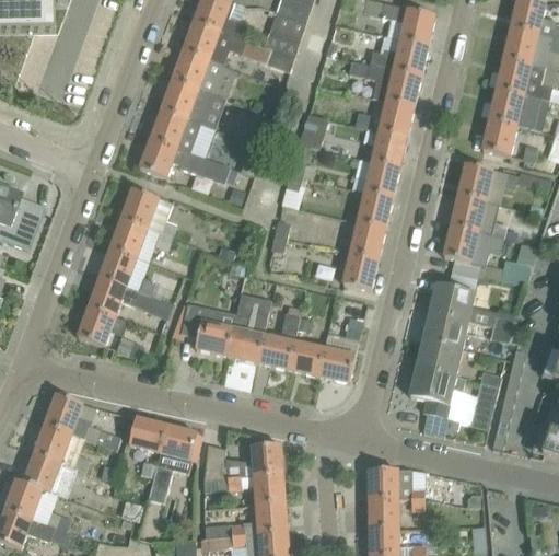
[(201,0),(194,21),(244,39),(248,26),(237,22),(244,6),(230,0),(201,0)]
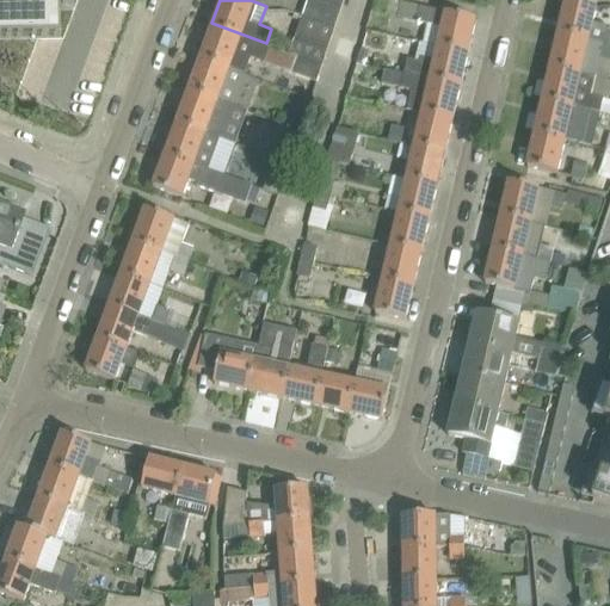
[(306,0),(302,12),(333,23),(338,8),(314,0),(306,0)]
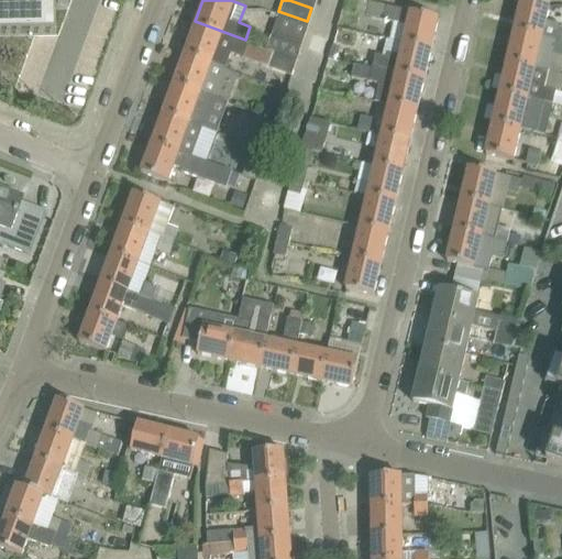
[(368,0),(365,13),(405,23),(400,40),(430,46),(437,15),(373,0),(368,0)]
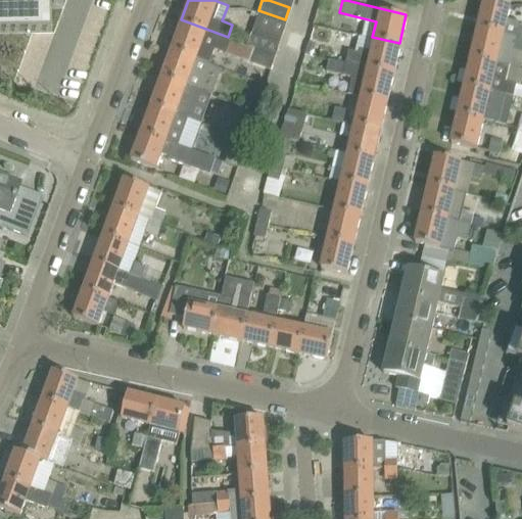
[(507,2),(504,1),(499,0),(482,0),(477,26),(521,36),(521,24),(517,22),(518,19),(504,16),(507,2)]
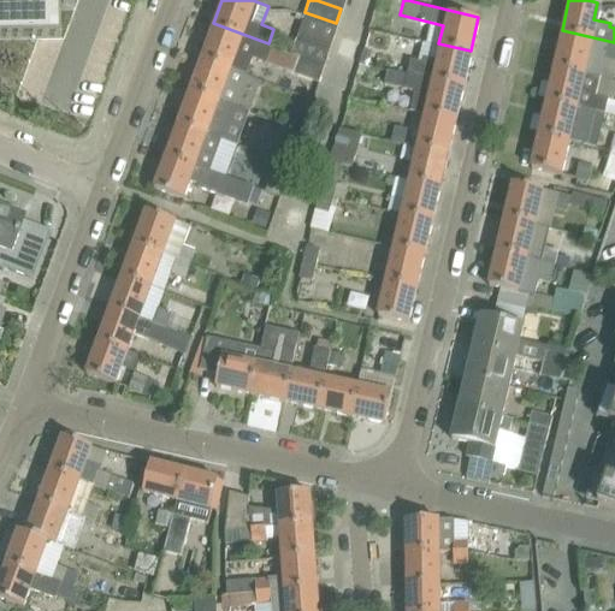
[(305,12),(289,51),(300,54),(323,63),(335,25),(336,23),(305,12)]
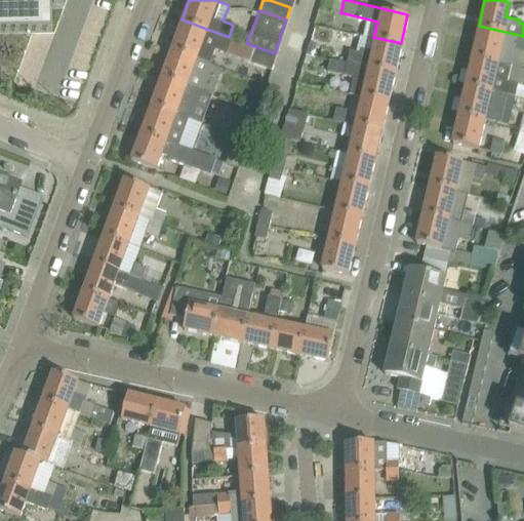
[(182,19),(171,46),(208,59),(213,45),(242,55),(241,57),(250,61),(255,46),(246,43),(246,44),(229,38),(229,37),(182,19)]
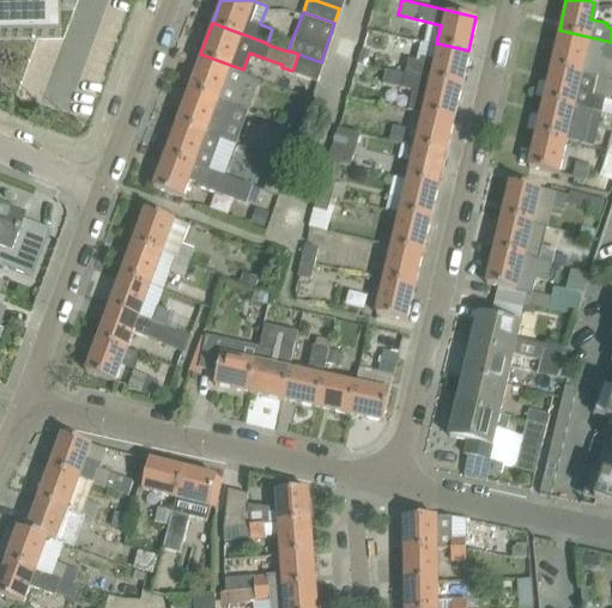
[(611,42),(559,30),(551,64),(595,73),(599,55),(611,59),(611,56),(611,42)]
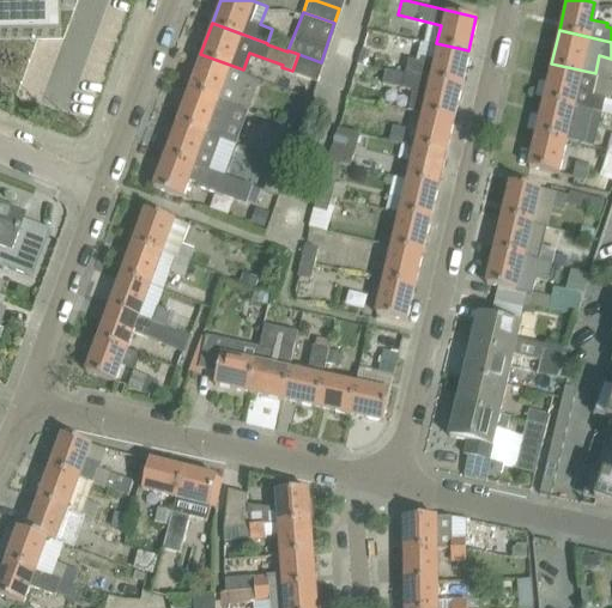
[(407,56),(404,71),(460,84),(468,52),(468,50),(436,43),(432,59),(419,56),(419,59),(407,56)]
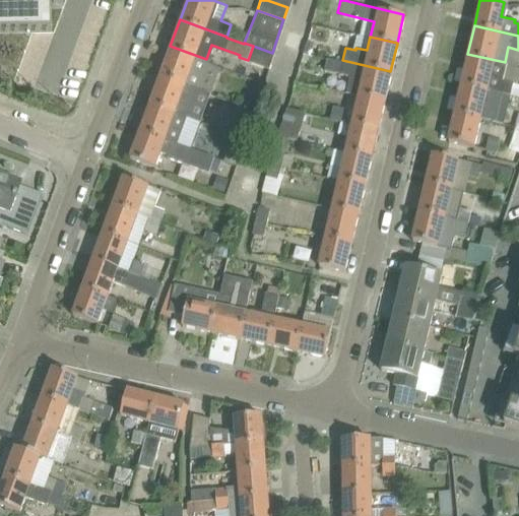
[(170,47),(159,73),(195,86),(196,87),(205,63),(206,60),(206,59),(170,46),(170,47)]
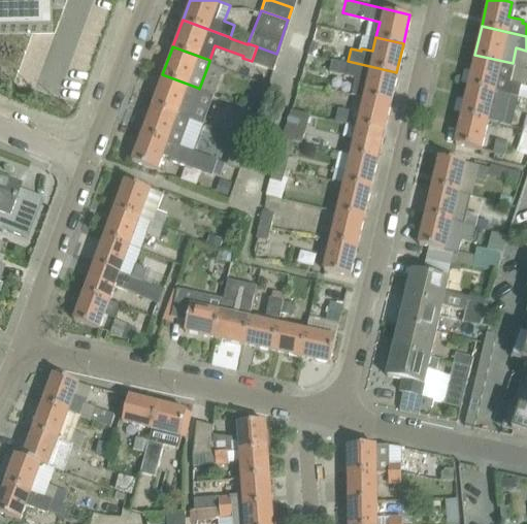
[(508,80),(513,63),(474,55),(467,84),(492,89),(505,92),(516,93),(519,83),(508,80)]
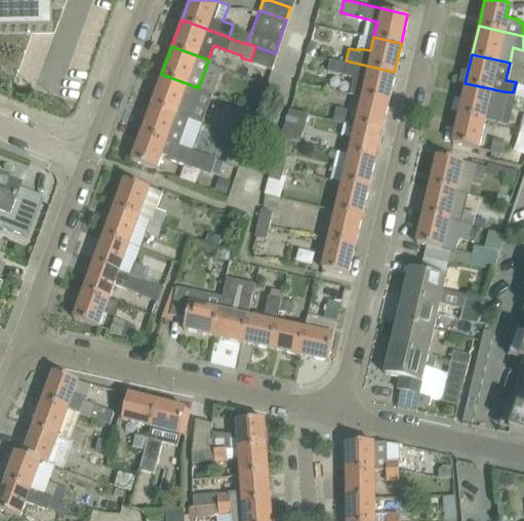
[(346,61),(343,73),(353,75),(350,91),(360,94),(388,101),(394,72),(346,61)]
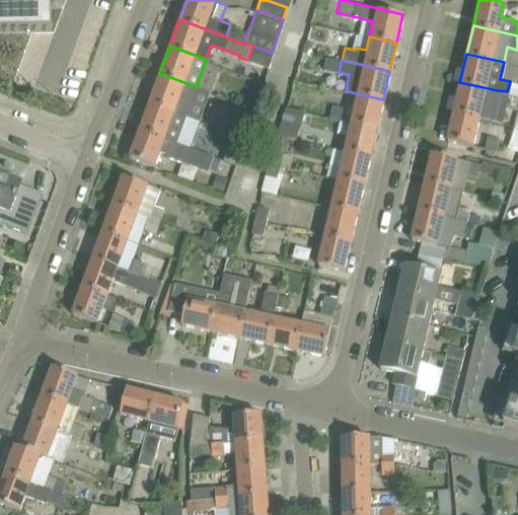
[(159,73),(150,100),(186,114),(195,88),(195,86),(159,73)]
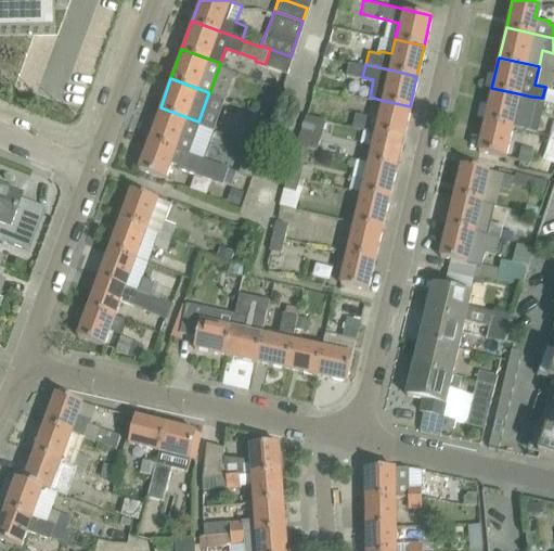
[(510,124),(517,93),(491,88),(485,117),(510,124)]
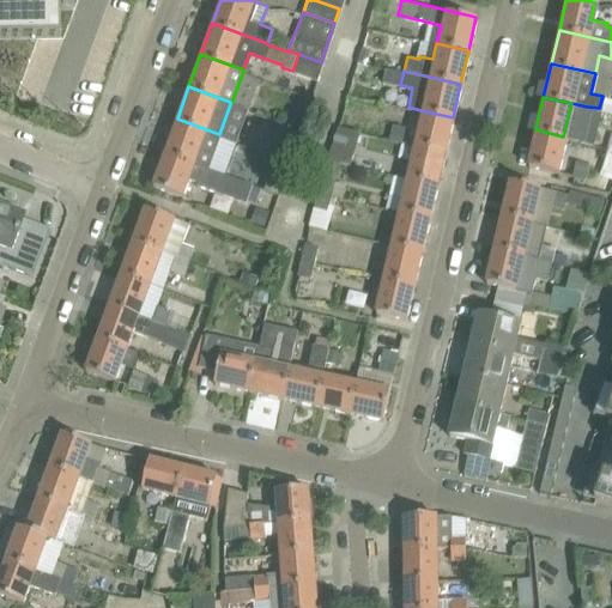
[(420,110),(412,143),(444,151),(453,117),(420,110)]
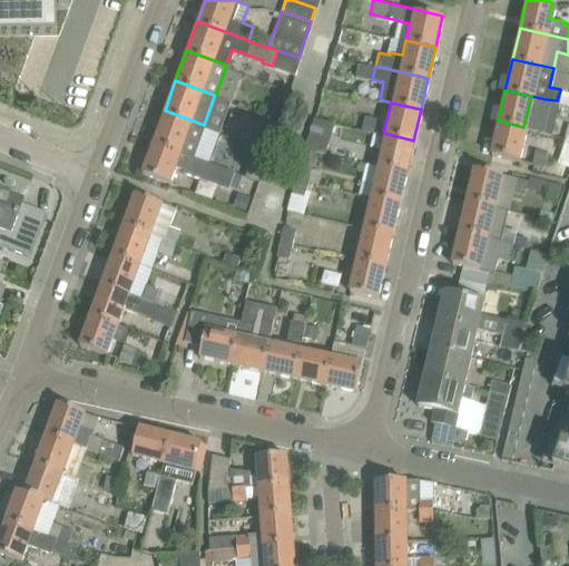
[(164,110),(154,140),(179,149),(193,155),(203,158),(207,146),(197,142),(204,125),(165,110),(164,110)]
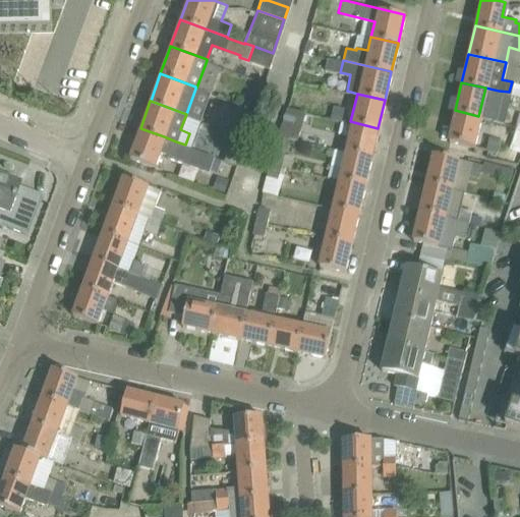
[(334,105),(331,117),(341,119),(343,108),(334,105)]
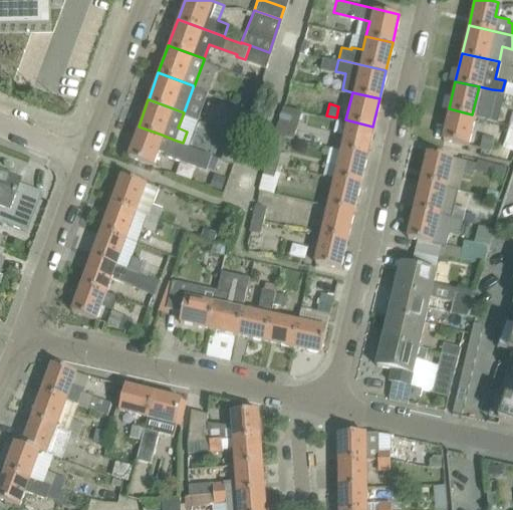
[(239,108),(231,133),(240,136),(247,117),(250,109),(240,106),(239,108)]
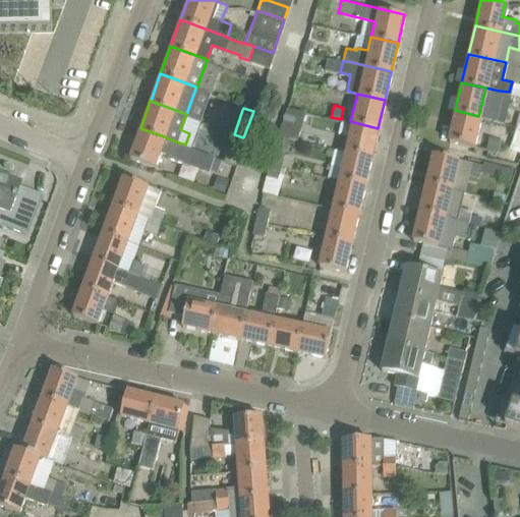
[(472,145),(478,116),(455,110),(448,139),(472,145)]
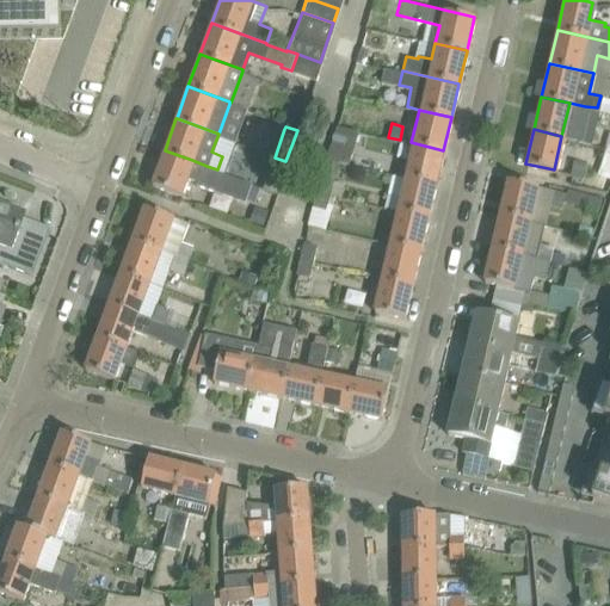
[(411,142),(404,175),(436,183),(443,150),(411,142)]
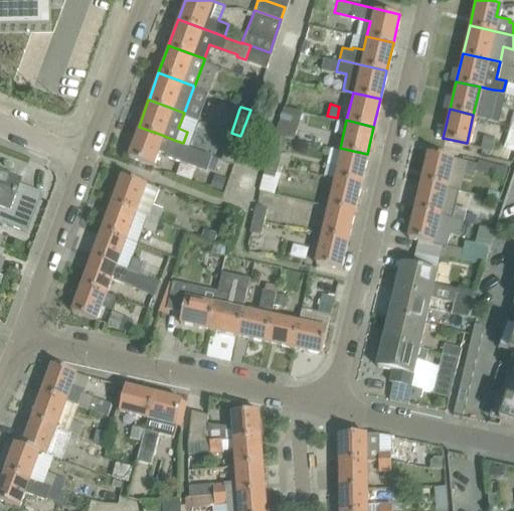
[(139,127),(128,154),(147,161),(152,163),(157,148),(179,156),(177,159),(205,169),(211,154),(183,143),(174,140),(162,135),(139,127)]
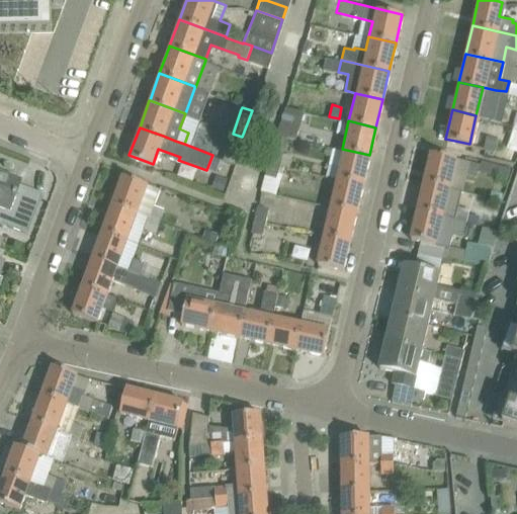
[(497,138),(487,135),(484,148),(494,150),(497,138)]
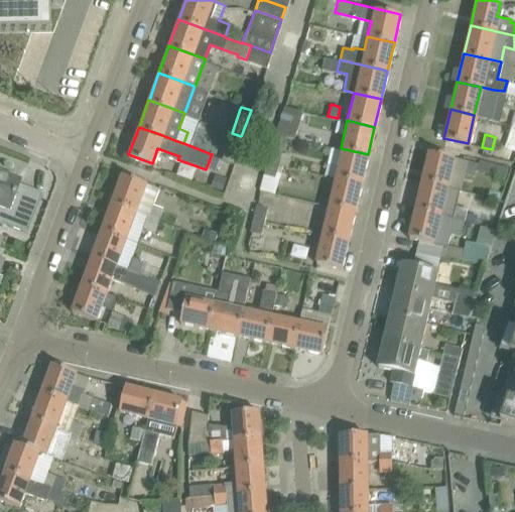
[(277,162),(280,151),(268,148),(265,159),(277,162)]
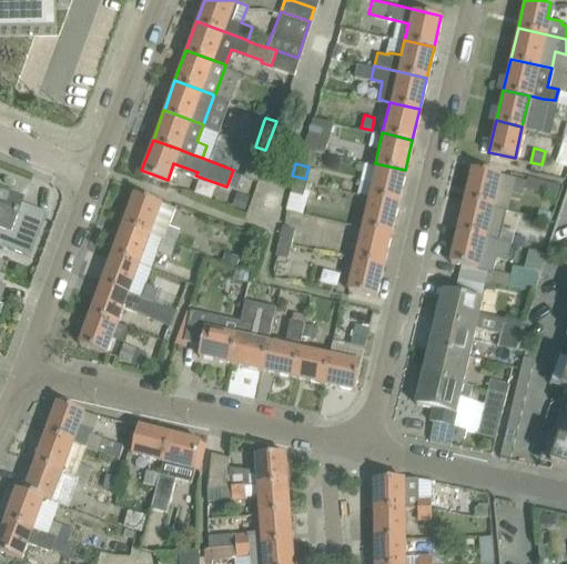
[(375,163),(368,194),(397,201),(405,170),(375,163)]
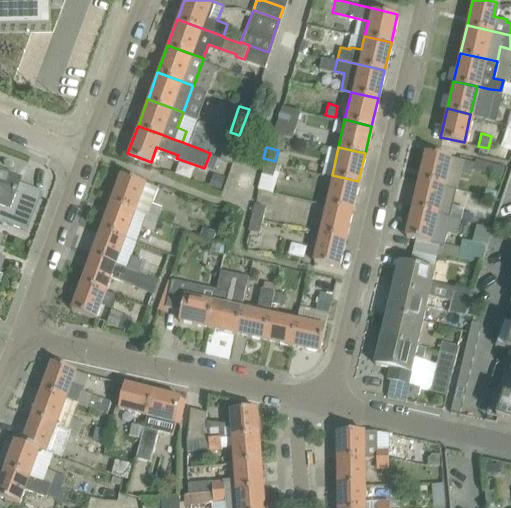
[(425,149),(418,178),(442,183),(449,155),(445,154),(425,149)]
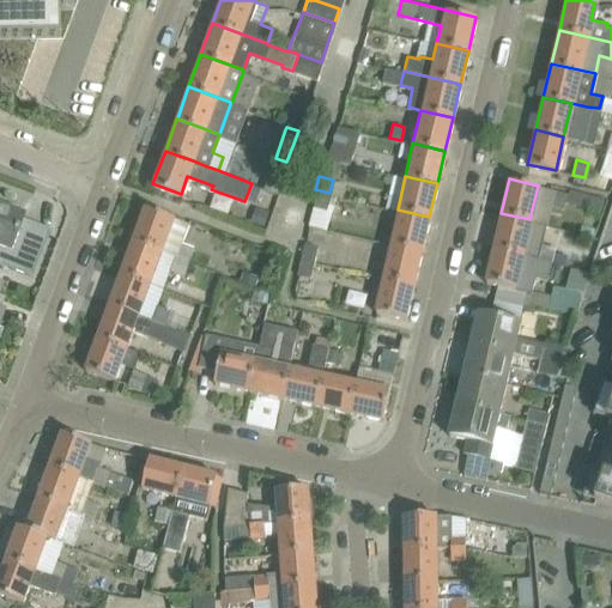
[(326,210),(329,193),(315,189),(308,224),(326,228),(329,210),(326,210)]
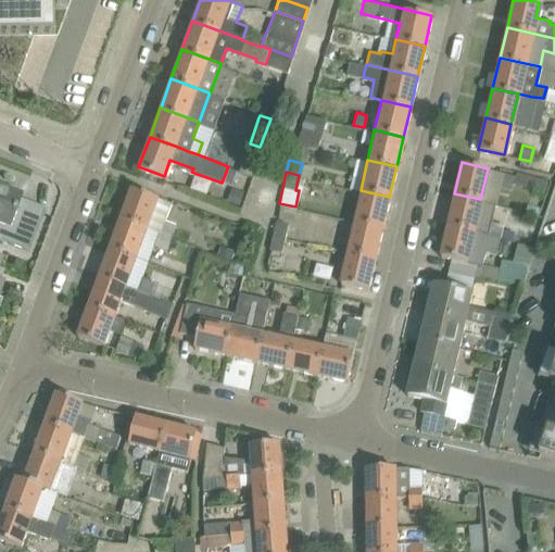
[(509,188),(514,175),(503,172),(499,186),(509,188)]
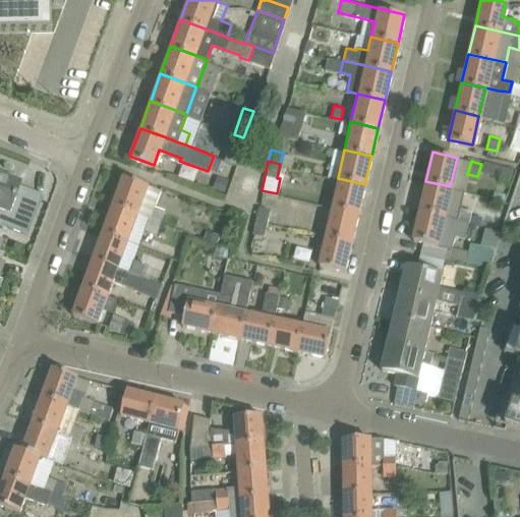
[(0,226),(2,221),(26,231),(42,193),(17,183),(18,180),(0,173),(0,226)]
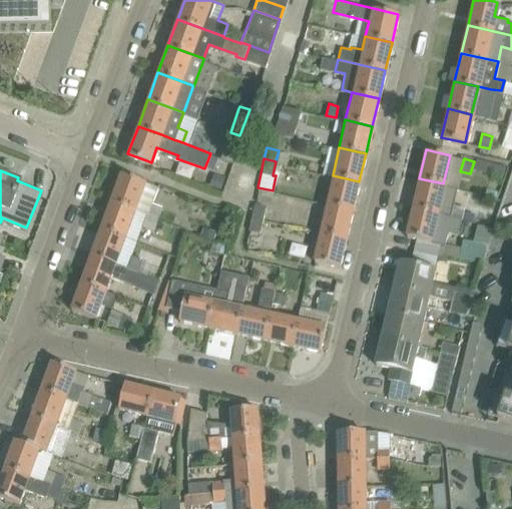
[(223,175),(212,171),(208,183),(219,187),(223,175)]
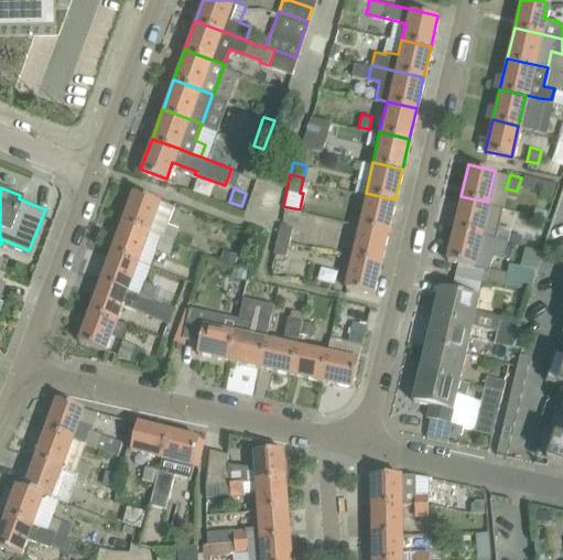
[(172,204),(153,197),(132,190),(121,221),(148,230),(160,235),(185,244),(191,230),(165,222),(172,204)]
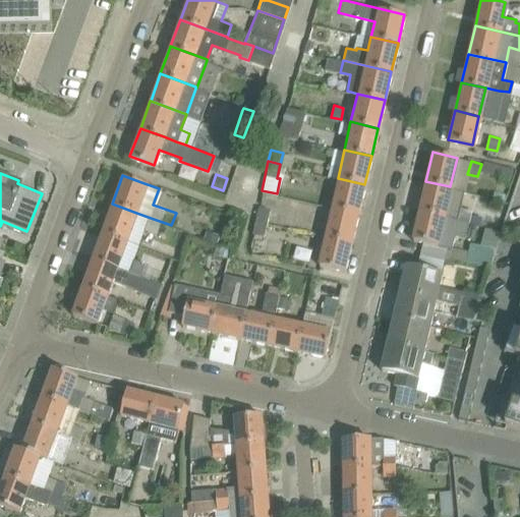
[(338,178),(331,206),(358,212),(364,184),(338,178)]
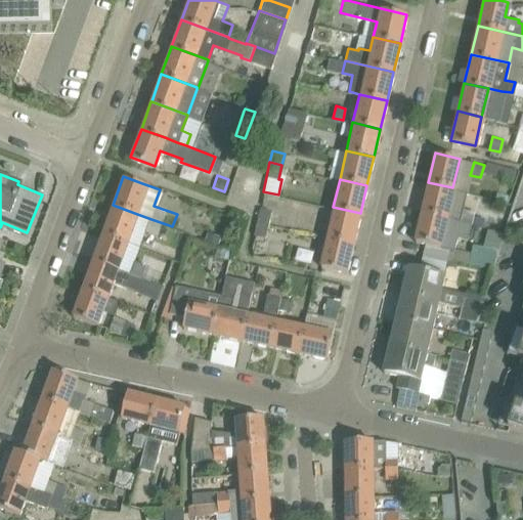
[(428,182),(422,210),(445,216),(452,187),(428,182)]
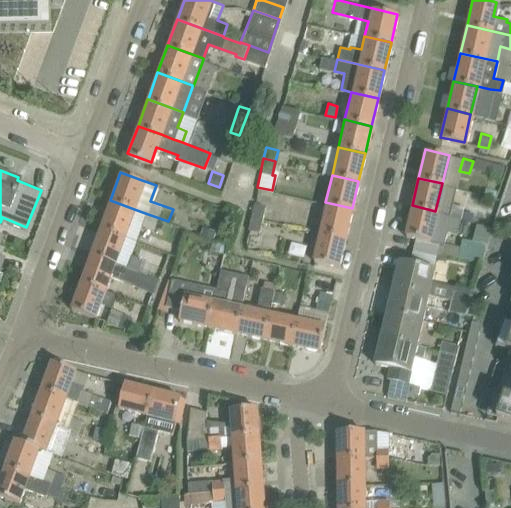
[(125,235),(134,209),(110,200),(100,226),(125,235)]
